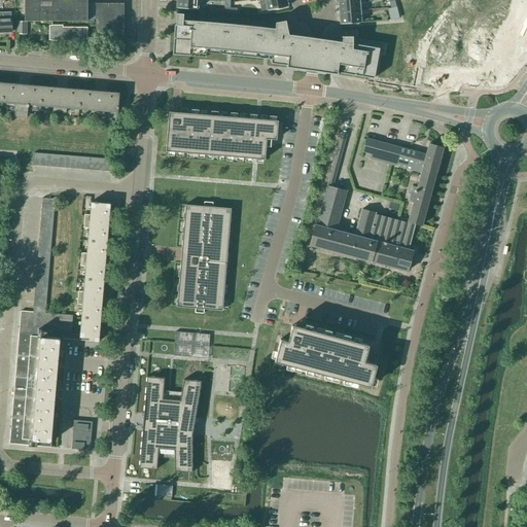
[(88,22),(86,0),(24,0),(25,21),(88,22)]
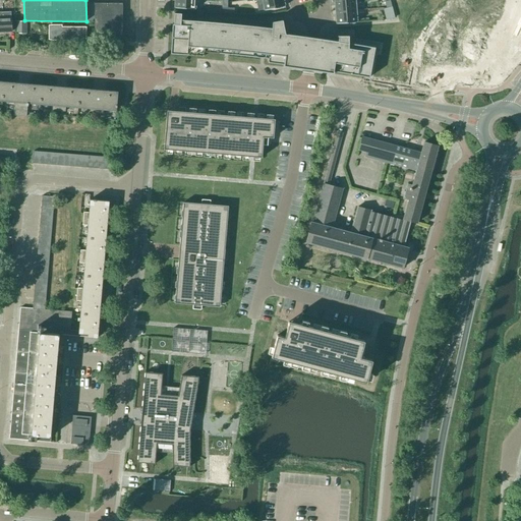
[(195,9),(195,0),(174,0),(174,8),(195,9)]
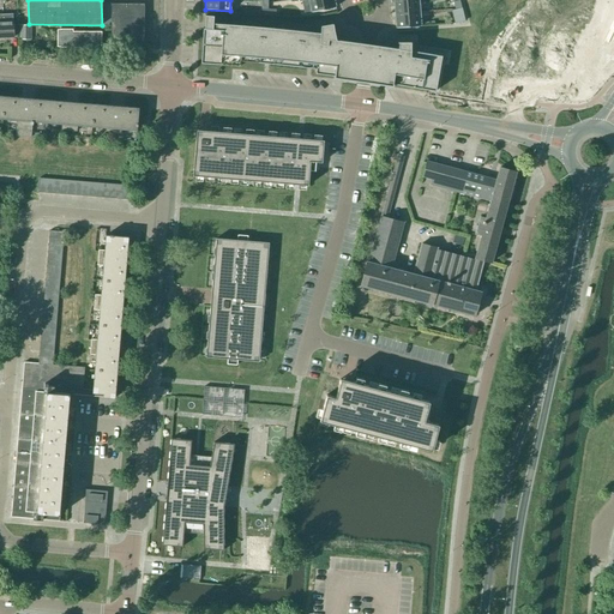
[(333,0),(308,0),(312,13),(336,7),(333,0)]
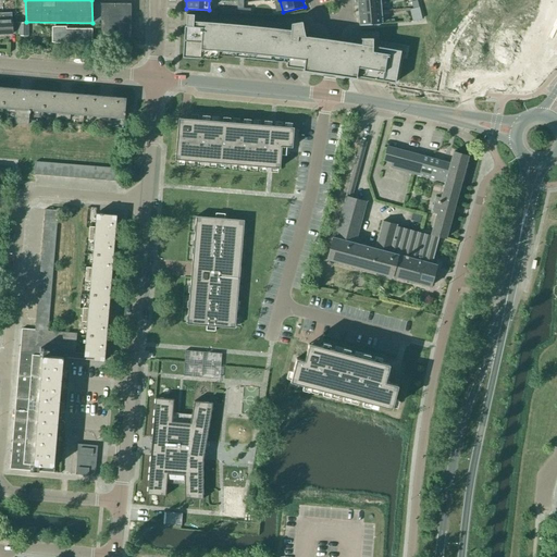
[(358,13),(381,11),(380,0),(362,0),(357,0),(358,13)]
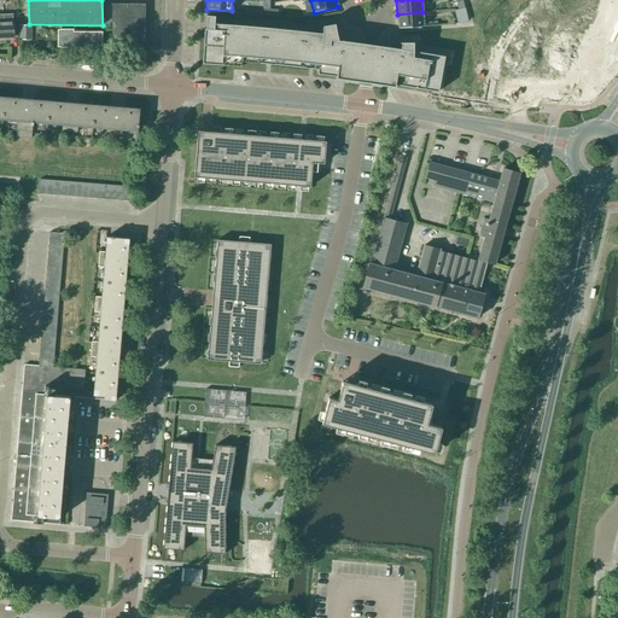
[(145,48),(145,4),(112,4),(111,48),(145,48)]
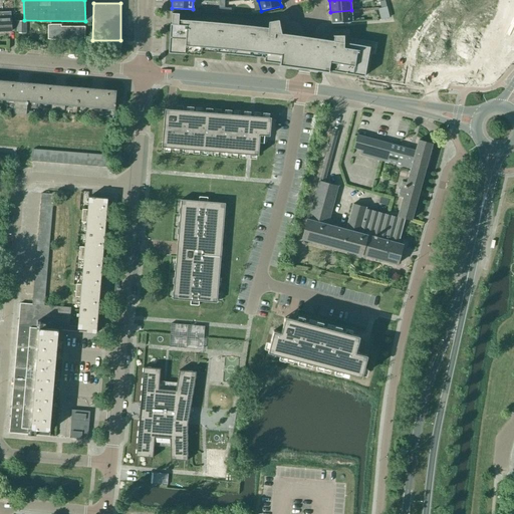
[(351,10),(330,12),(331,24),(352,22),(351,10)]
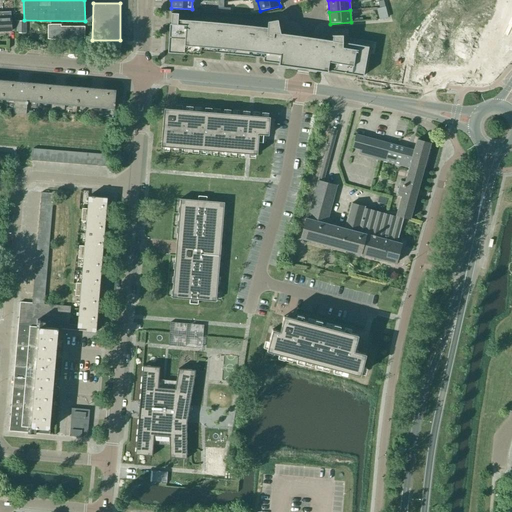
[(5,12),(0,12),(0,31),(12,31),(11,17),(11,12),(5,12)]
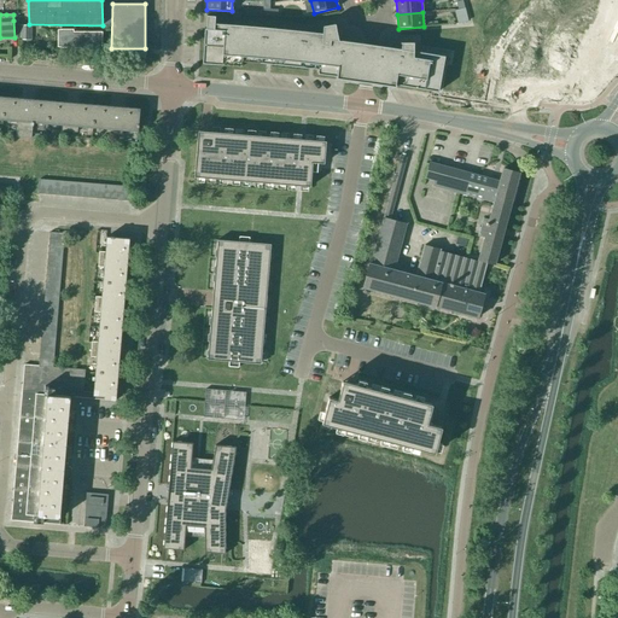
[(314,33),(264,28),(215,23),(215,16),(207,16),(207,29),(205,29),(203,64),(225,65),(243,66),(243,62),(270,64),(318,69),(318,74),(336,76),(336,79),(357,82),(366,83),(374,85),(377,85),(396,87),(396,85),(438,92),(444,57),(414,52),(414,42),(400,42),(400,44),(402,44),(401,50),(371,45),(338,40),(336,24),(315,28),(314,33)]
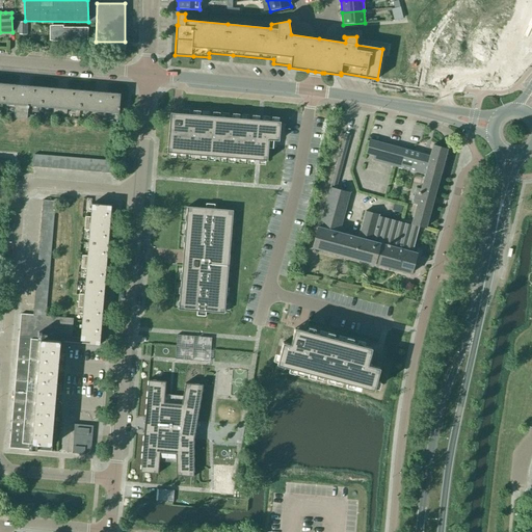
[(27,34),(27,22),(17,22),(17,34),(27,34)]
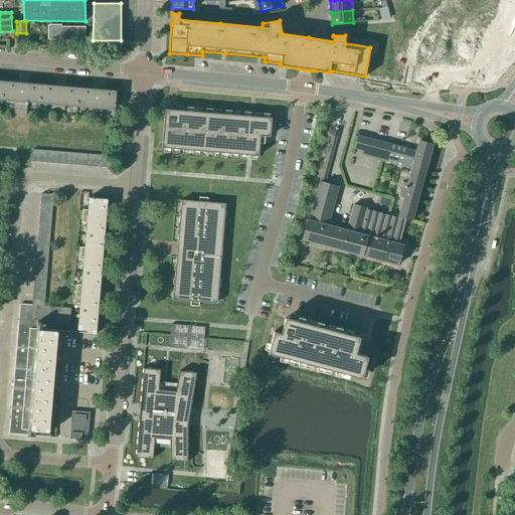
[(84,42),(84,27),(61,26),(61,24),(50,24),(50,25),(48,25),(47,40),(50,40),(66,40),(66,45),(84,45),(84,42)]
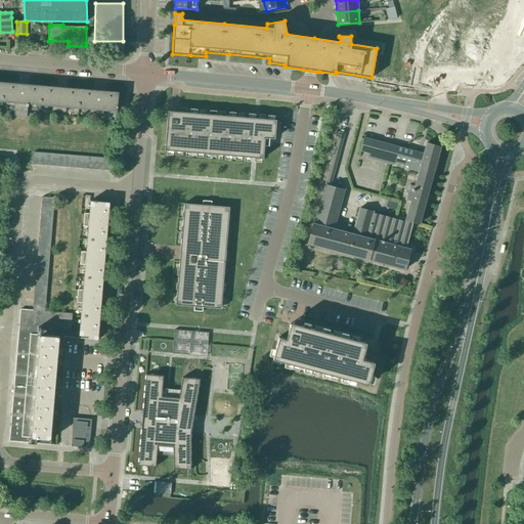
[(41,105),(42,86),(30,85),(30,84),(15,83),(15,84),(3,83),(2,102),(14,103),(13,117),(27,118),(28,106),(29,104),(41,105)]
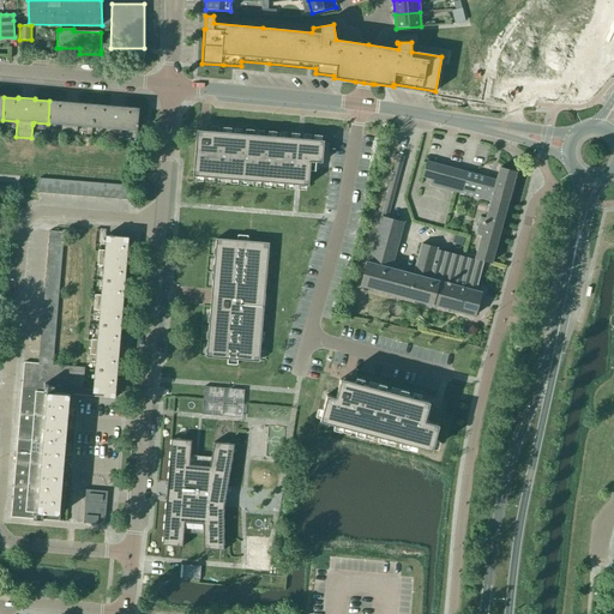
[(91,127),(94,104),(79,103),(79,102),(64,101),(64,102),(49,101),(48,124),(62,125),(61,131),(77,132),(77,126),(91,127)]
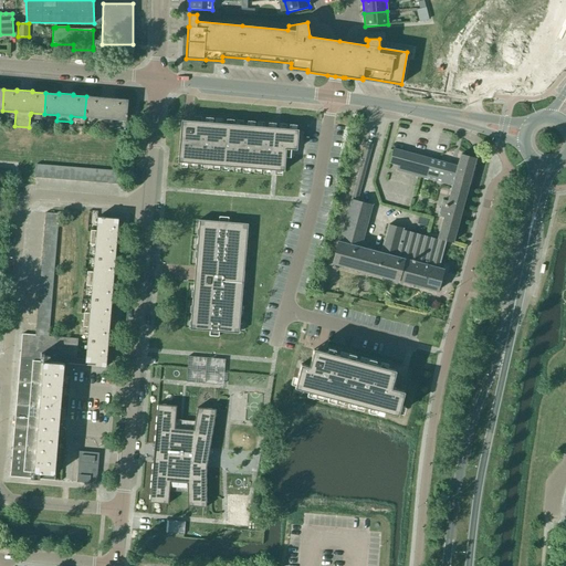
[(86,96),(84,117),(98,118),(97,124),(112,125),(112,119),(126,121),(128,100),(114,98),(114,97),(100,96),(100,97),(86,96)]
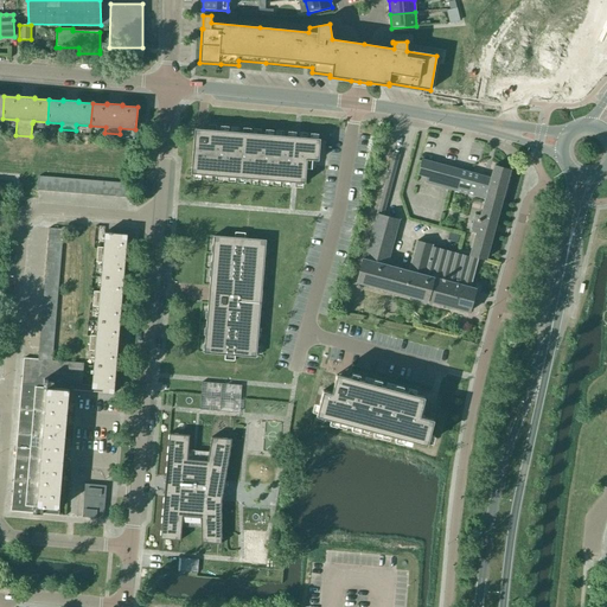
[(193,138),(191,174),(305,184),(307,160),(318,161),(320,140),(206,129),(205,134),(195,133),(195,138),(193,138)]
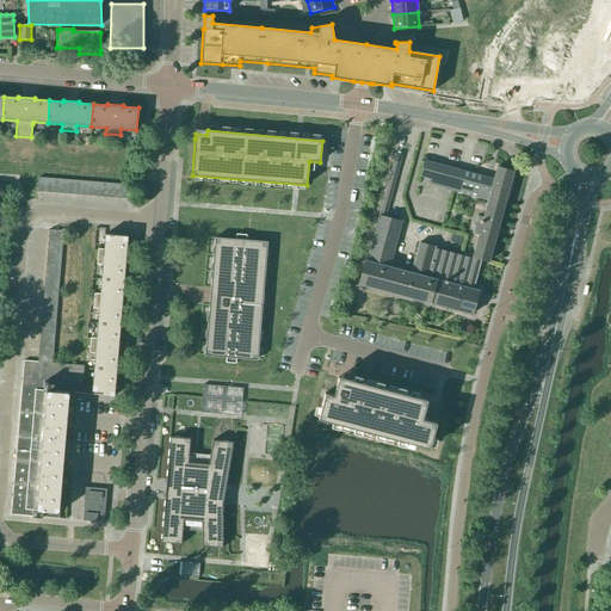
[(473,290),(481,259),(474,258),(437,248),(437,247),(420,242),(413,272),(392,267),(402,222),(387,217),(401,156),(396,154),(368,261),(365,260),(359,284),(473,315),(479,291),(473,290)]
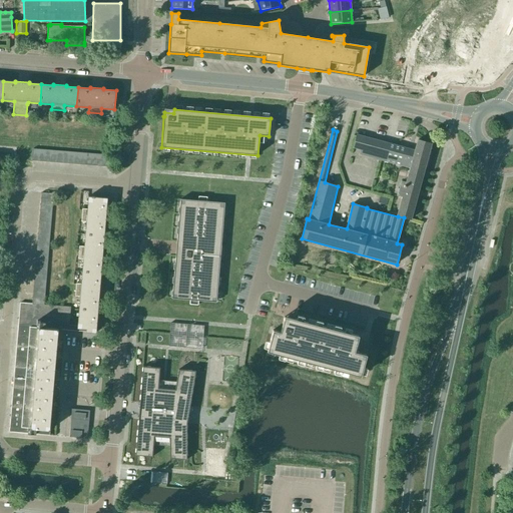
[(404,217),(411,219),(431,143),(418,140),(415,151),(412,150),(413,148),(409,147),(408,149),(406,149),(406,148),(357,135),(354,147),(383,155),(382,159),(410,167),(407,181),(402,180),(399,194),(403,195),(398,216),(404,217)]
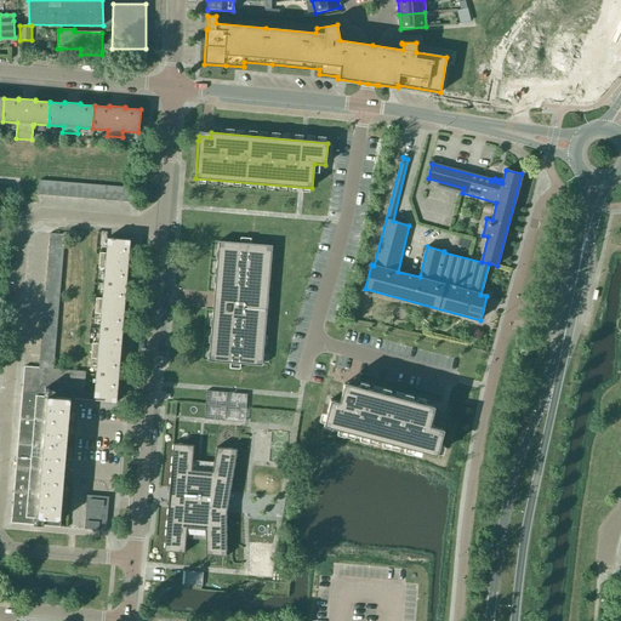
[(100,261),(127,263),(130,240),(114,239),(112,238),(112,239),(107,238),(106,254),(100,254),(100,261)]
